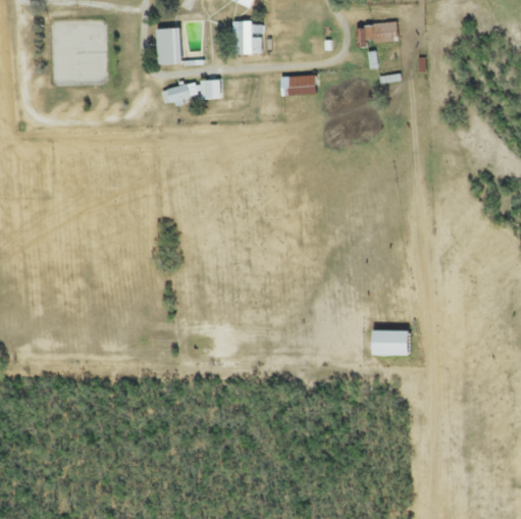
[(259,33),(261,33),(261,21),(231,21),(231,54),(259,54),(259,33)]
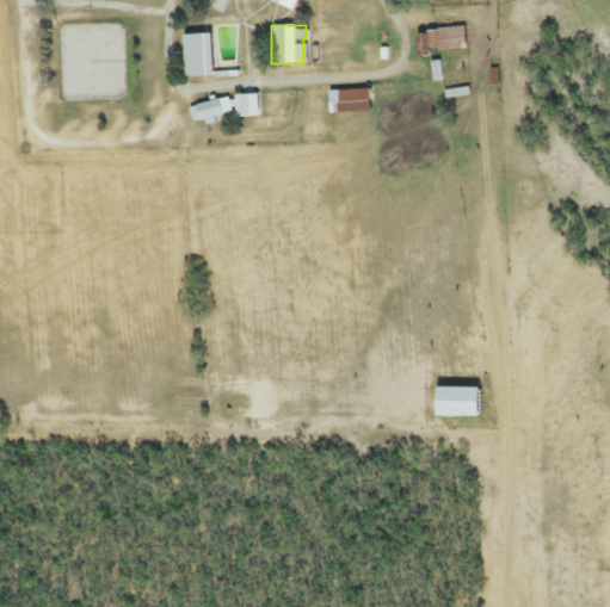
[(423,29),(424,48),(462,47),(462,28),(423,29)]
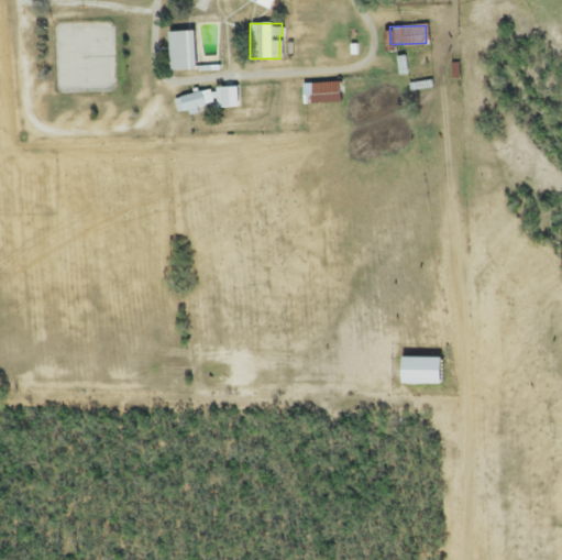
[(340,81),(304,81),(304,102),(340,102),(340,81)]
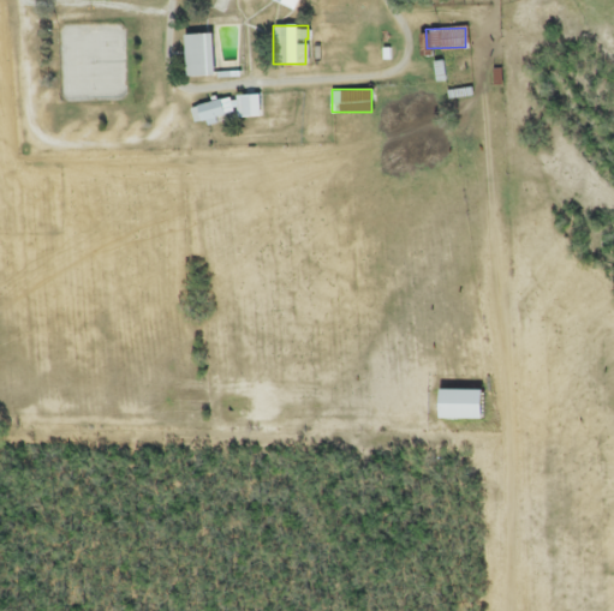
[(243,114),(281,114),(281,103),(288,103),(288,91),(243,93),(243,114)]
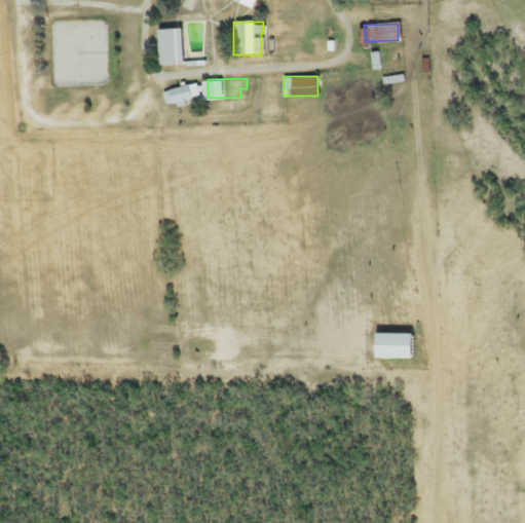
[(198,81),(161,92),(165,107),(202,97),(198,81)]
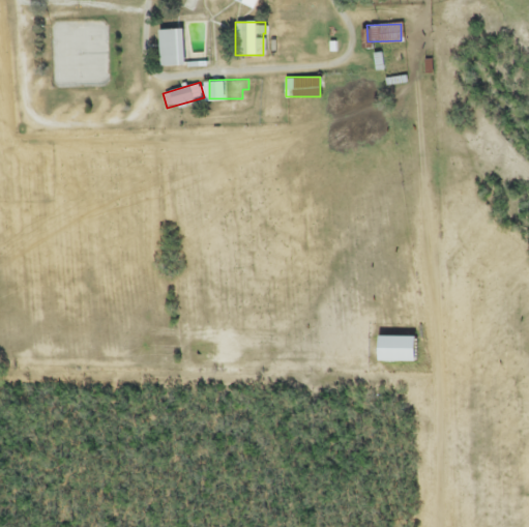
[(391,362),(415,362),(415,354),(391,354),(391,362)]
